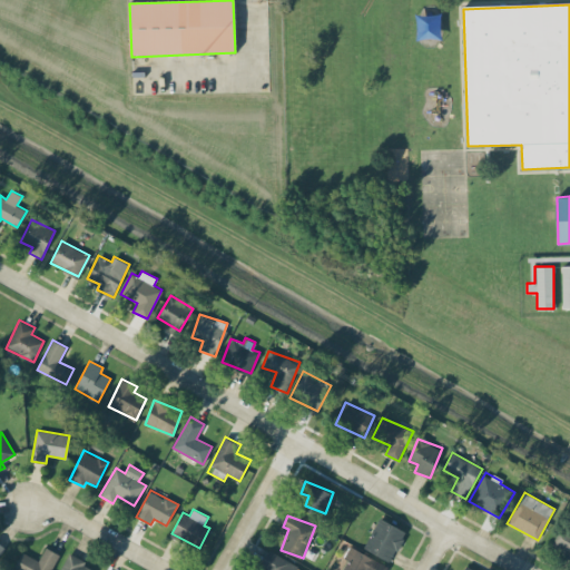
[(364,550),(392,561),(405,530),(377,519),(364,550)]
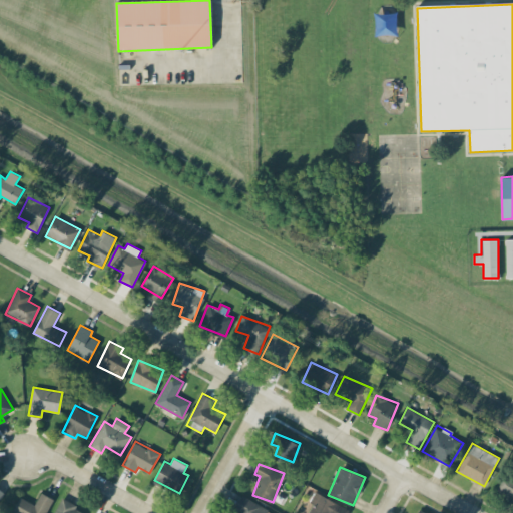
[(512,499),(512,477),(504,474),(496,493),(512,499)]
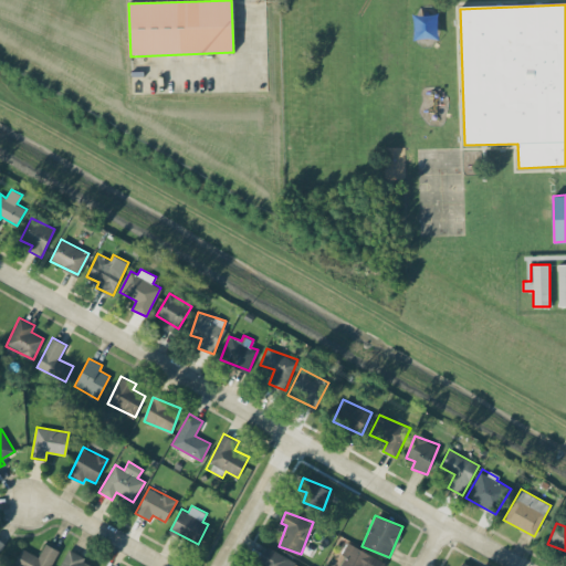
[(13,565),(50,565),(58,549),(44,543),(39,556),(22,547),(13,565)]
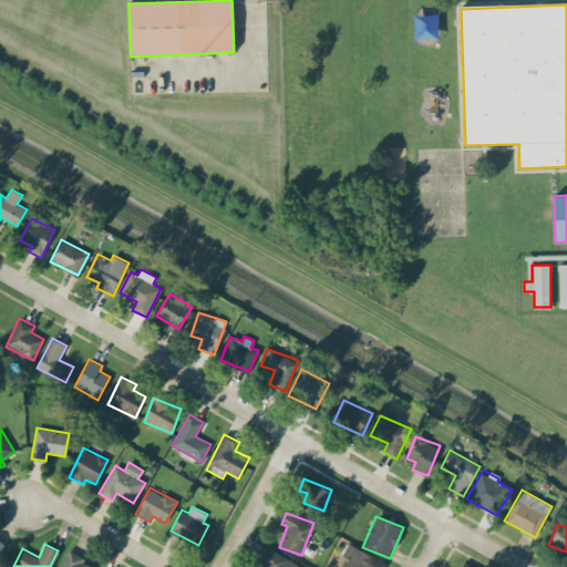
[(338,566),(383,566),(387,562),(349,545),(338,566)]
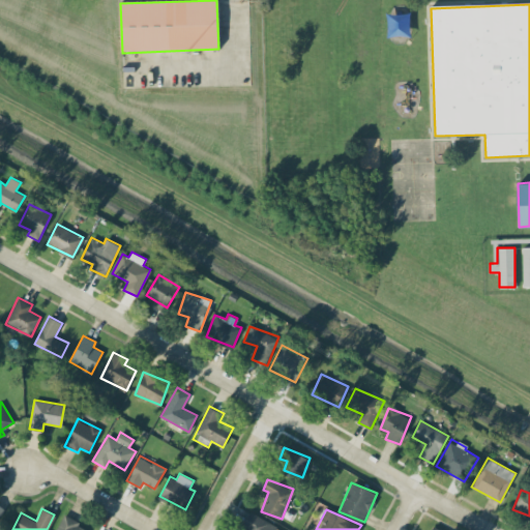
[(284,529),(249,512),(240,529),(284,529)]
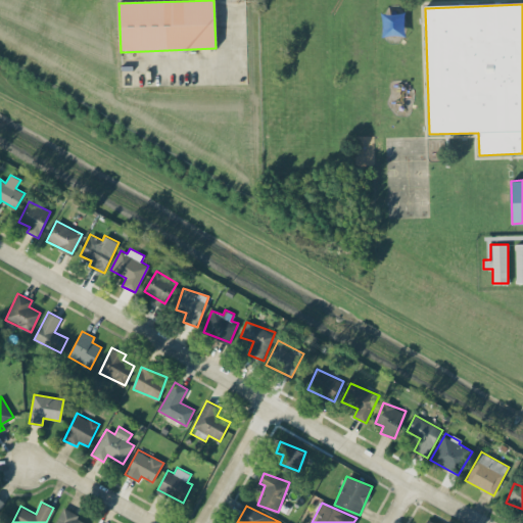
[(87,522),(89,521),(61,509),(54,522),(87,522)]
